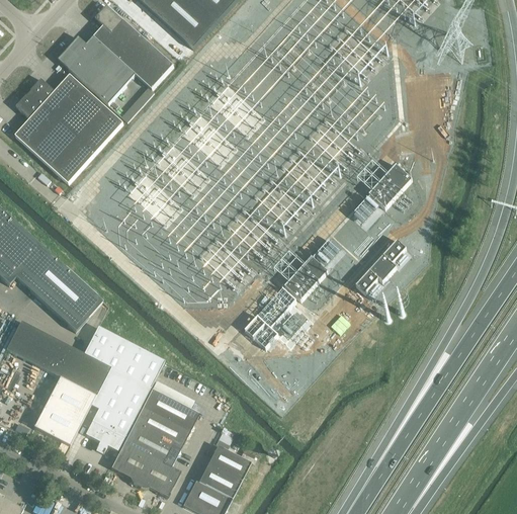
[(142,0),(194,48),(237,0),(142,0)]
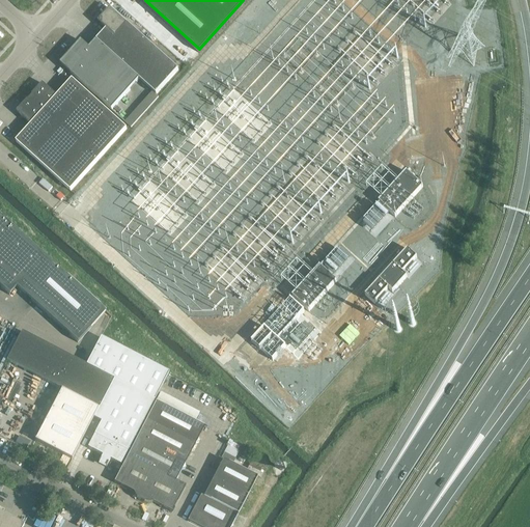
[(179,66),(111,5),(99,19),(107,26),(98,37),(140,76),(154,88),(157,91),(179,66)]
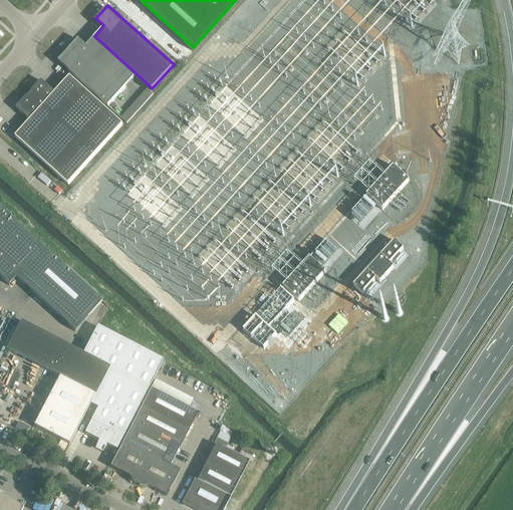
[(109,103),(136,73),(94,36),(87,44),(81,39),(77,44),(75,42),(70,48),(71,50),(62,60),(69,66),(69,67),(109,103)]
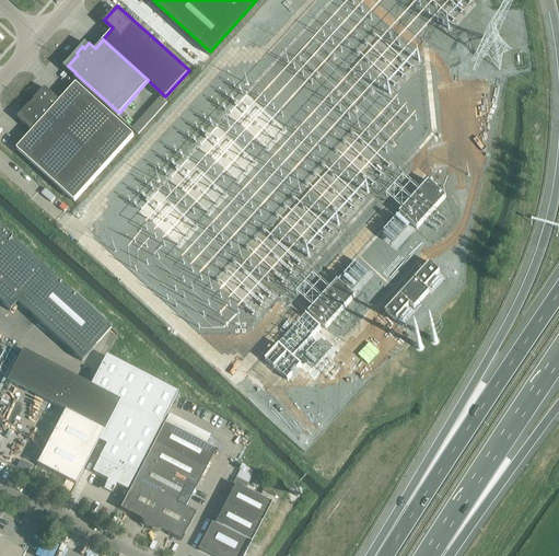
[(78,80),(62,96),(61,97),(46,84),(35,96),(36,97),(31,103),(30,102),(30,103),(19,114),(34,128),(18,146),(76,198),(135,132),(78,80)]
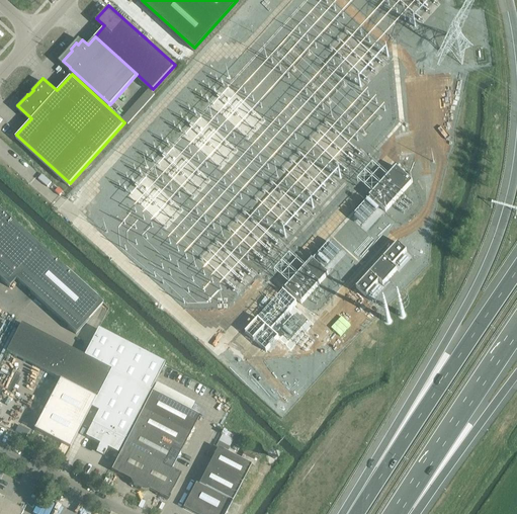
[(156,90),(153,89),(150,86),(123,116),(128,120),(156,90)]
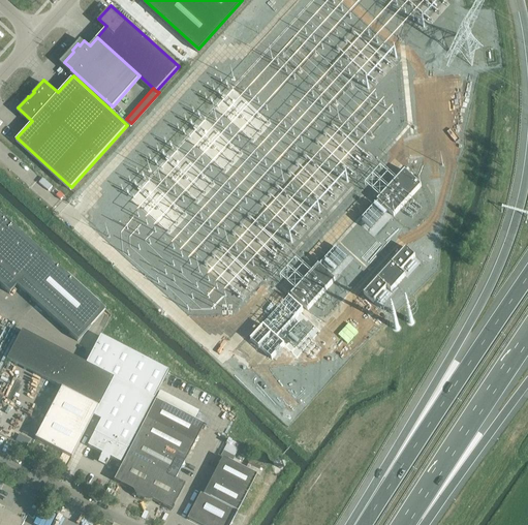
[(182,176),(191,192),(210,182),(190,148),(180,153),(184,160),(174,166),(180,177),(182,176)]
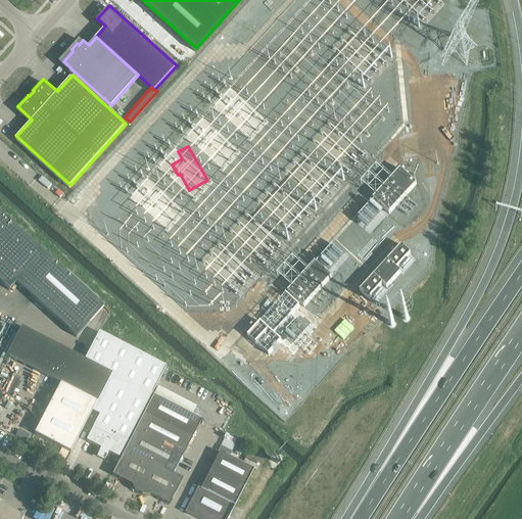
[(165,169),(163,161),(159,164),(156,160),(154,169),(152,160),(149,159),(150,163),(148,169),(143,173),(136,175),(137,176),(130,182),(132,184),(140,178),(141,181),(134,186),(145,184),(155,187),(158,191),(162,192),(157,196),(162,198),(168,197),(163,193),(168,190),(163,186),(170,185),(165,180),(163,174),(165,169)]
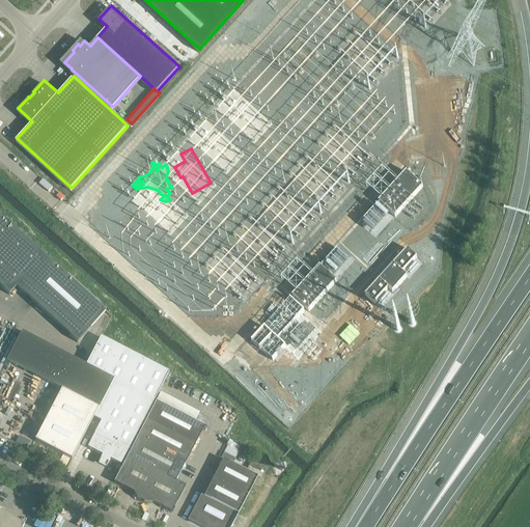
[(408,168),(380,198),(396,214),(424,183),(408,168)]
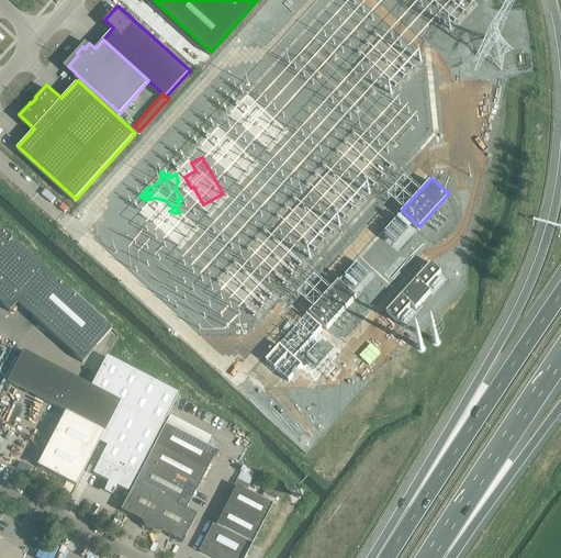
[(0,298),(11,308),(18,300),(82,358),(112,326),(0,224),(0,298)]
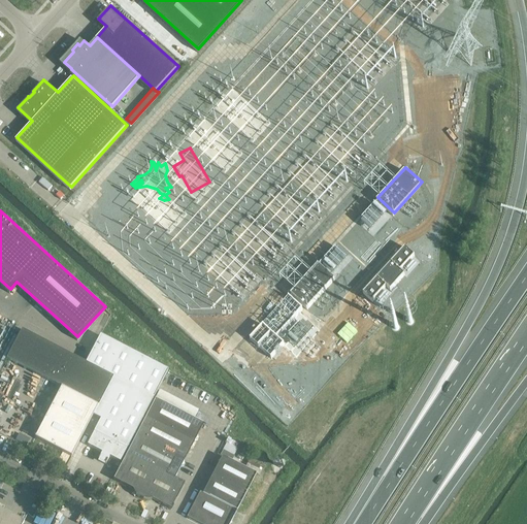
[(406,243),(364,290),(373,298),(387,284),(391,287),(405,271),(401,267),(416,253),(406,243)]
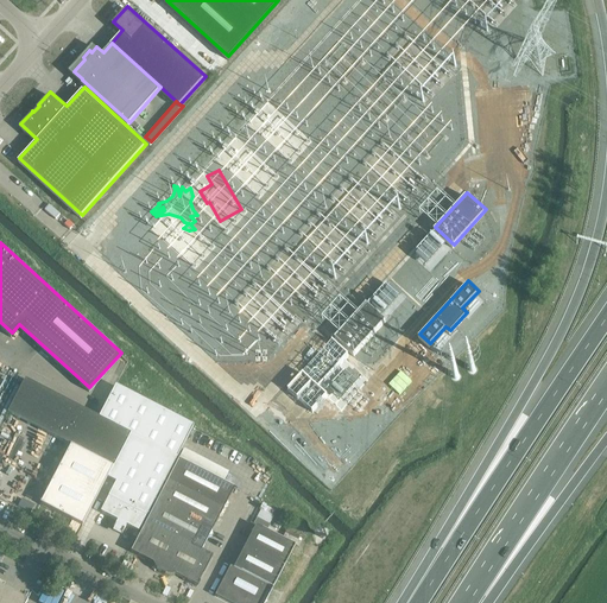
[(367,300),(336,335),(355,353),(386,318),(367,300)]
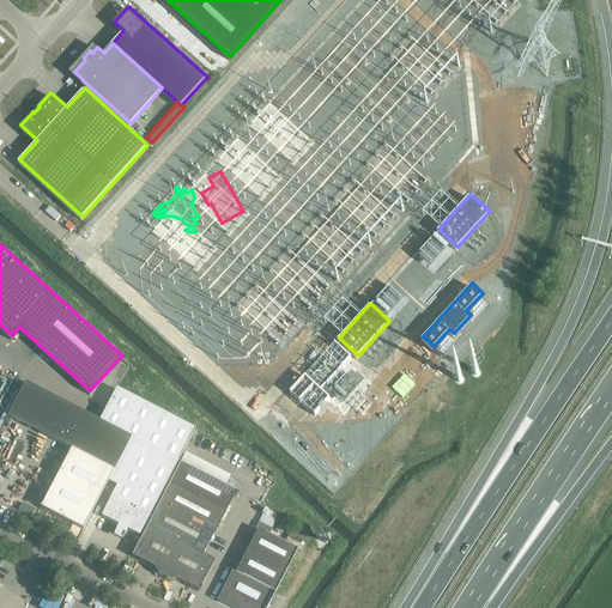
[(26,378),(8,412),(10,413),(72,445),(66,456),(47,492),(41,504),(74,522),(84,527),(95,505),(109,478),(132,433),(101,417),(26,378)]
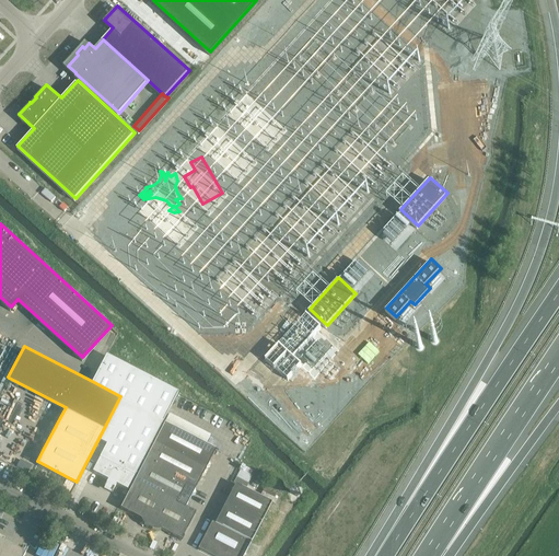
[(92,381),(120,396),(163,418),(178,390),(106,352),(92,381)]
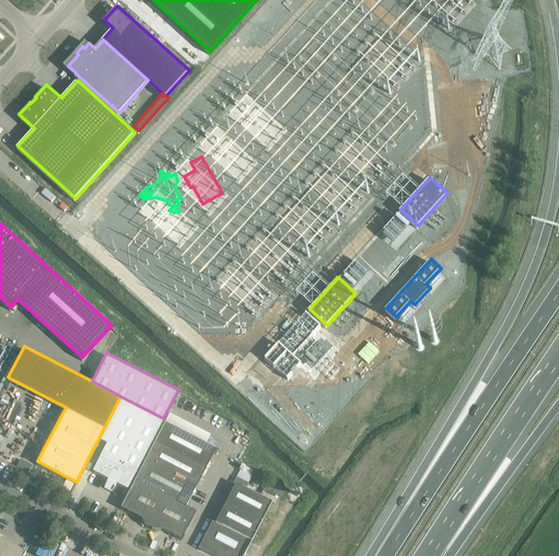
[(117,481),(128,486),(163,418),(120,396),(100,437),(107,441),(93,468),(108,476),(104,484),(105,485),(105,484),(113,488),(117,481)]
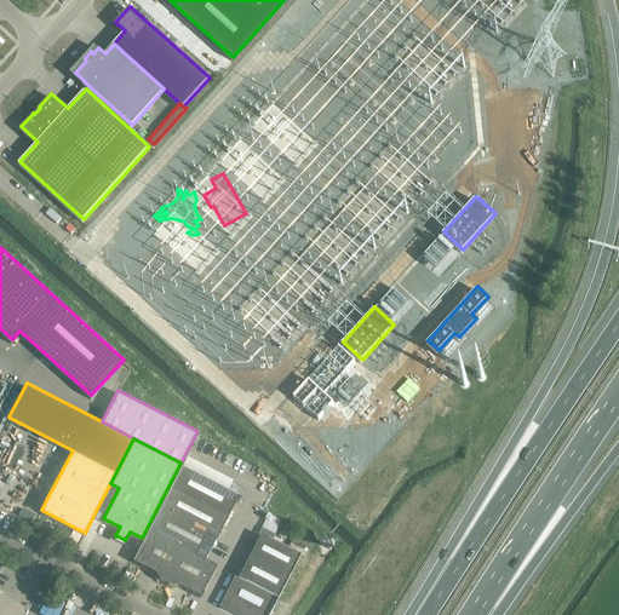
[(1,442),(0,443),(0,458),(4,460),(11,448),(1,442)]
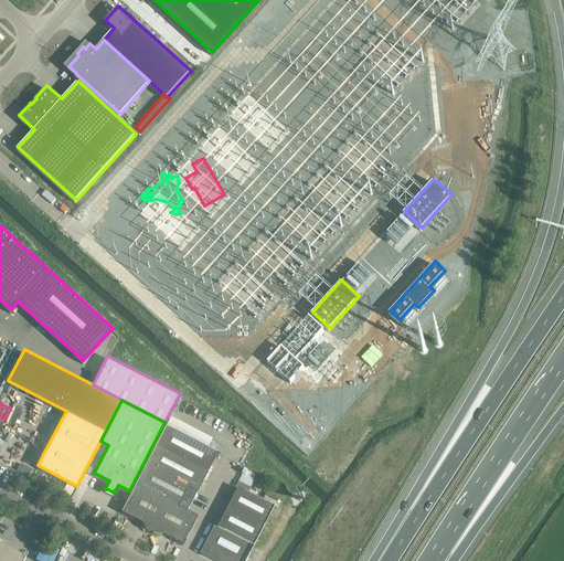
[(167,423),(157,443),(208,470),(209,468),(212,467),(211,464),(219,451),(167,423)]
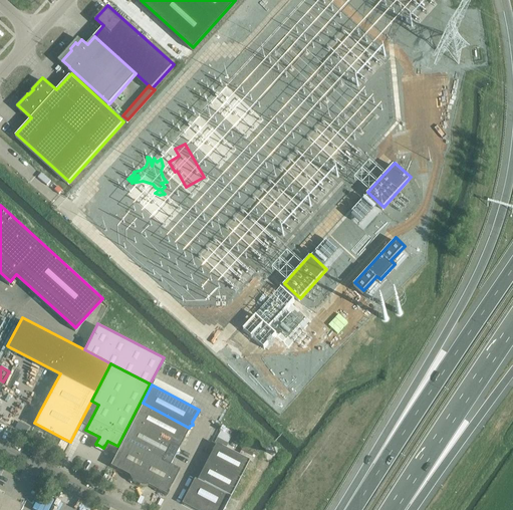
[(188,430),(189,428),(143,403),(134,421),(180,445),(186,433),(189,433),(188,430)]
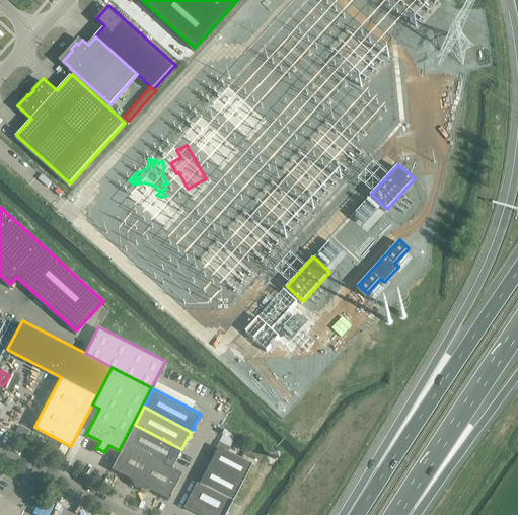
[(135,425),(126,442),(154,457),(172,466),(178,455),(181,454),(180,451),(181,449),(135,425)]
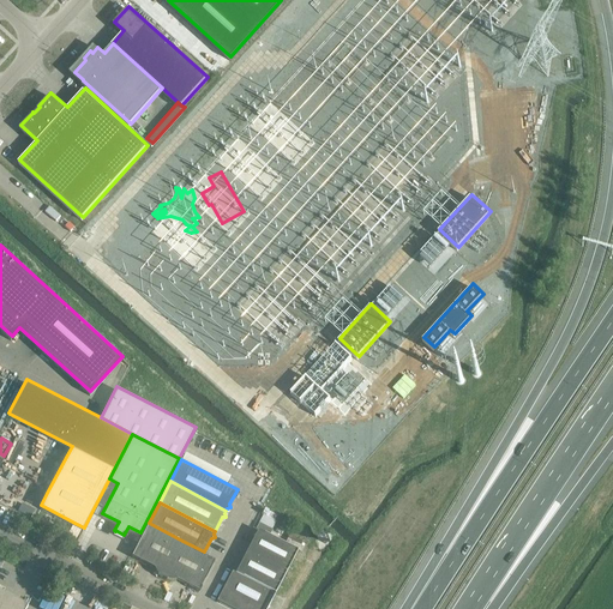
[(259,525),(271,530),(278,510),(266,505),(259,525)]
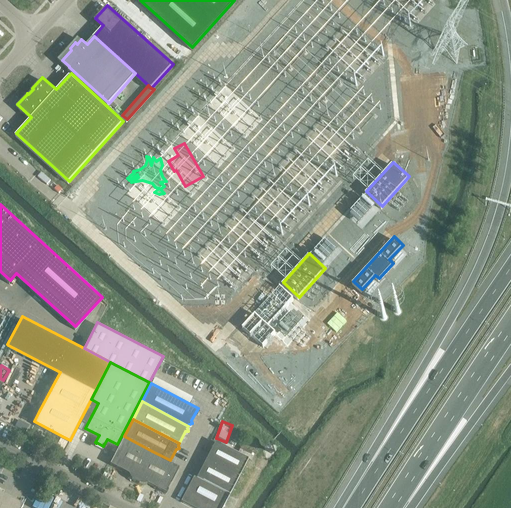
[(152,451),(124,436),(110,462),(129,471),(130,473),(128,474),(131,477),(132,476),(133,478),(134,478),(135,479),(136,480),(152,451)]
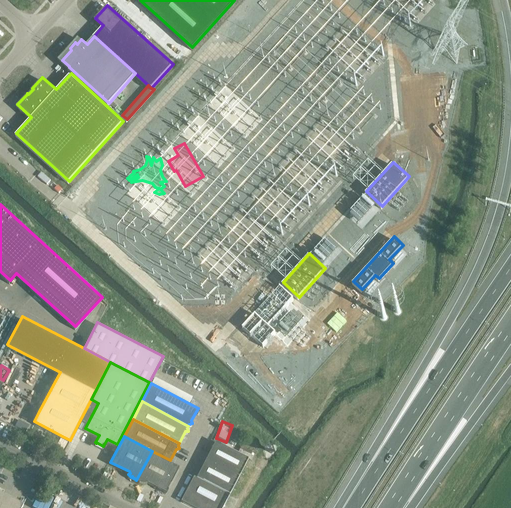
[(207,455),(206,457),(239,474),(248,456),(216,439),(210,451),(207,452),(207,455)]
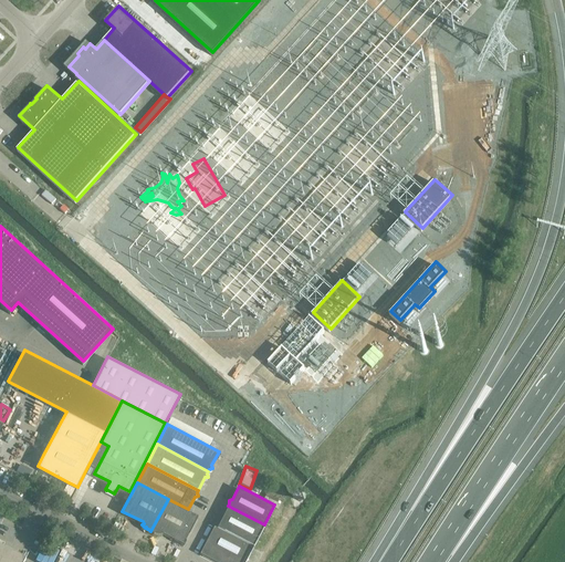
[(188,509),(168,499),(150,531),(153,531),(154,532),(155,532),(157,532),(159,532),(161,532),(164,532),(184,542),(198,514),(188,509)]
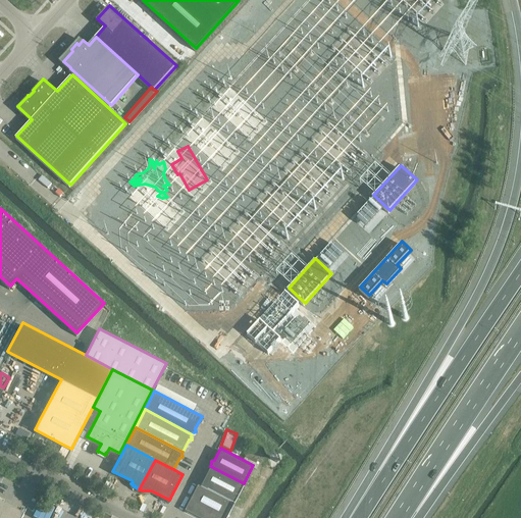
[(206,469),(207,472),(201,484),(235,502),(244,483),(210,466),(209,468),(206,469)]
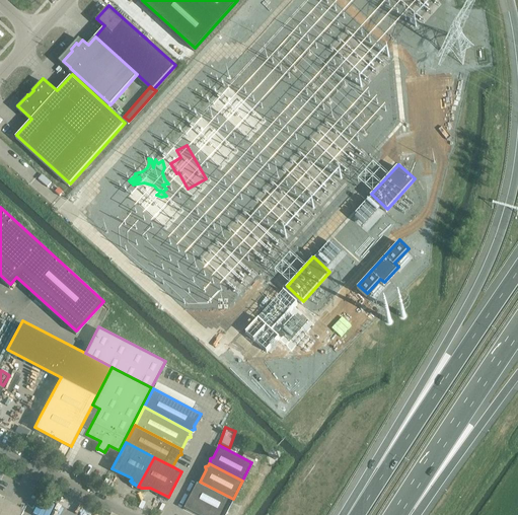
[(203,514),(224,514),(233,499),(200,482),(197,480),(183,505),(203,514)]
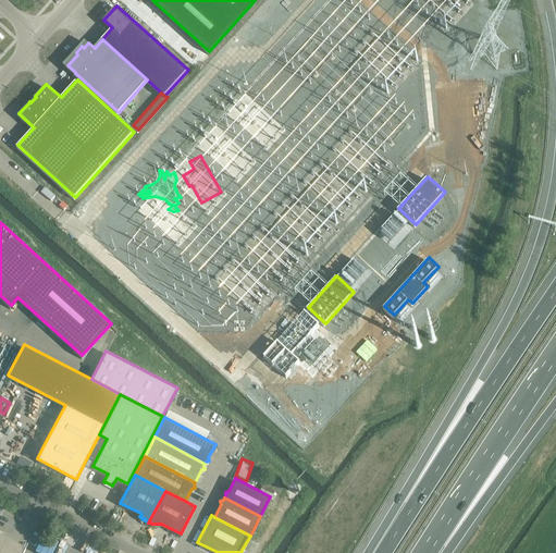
[(0,552),(22,552),(26,548),(9,538),(0,533),(0,552)]
